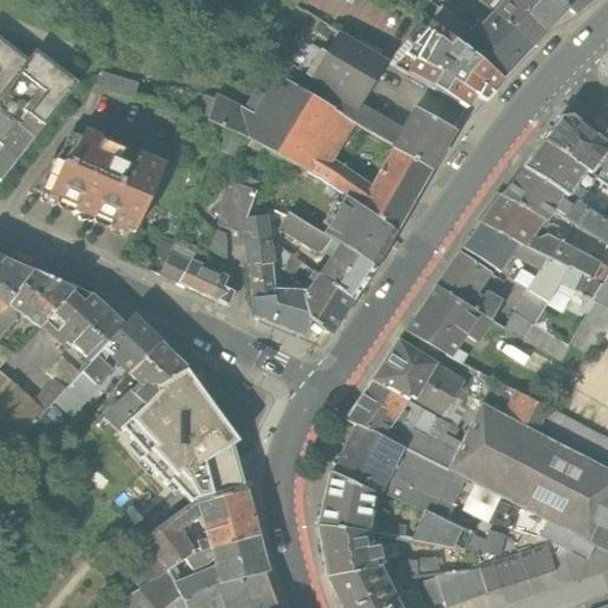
[(538,43),(570,5),(564,0),(504,0),(497,8),(538,43)]
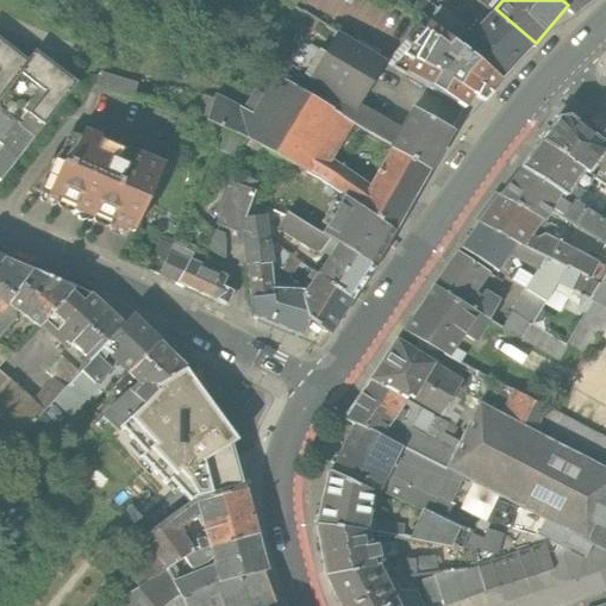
[(562,0),(568,5),(576,11),(588,0),(562,0)]
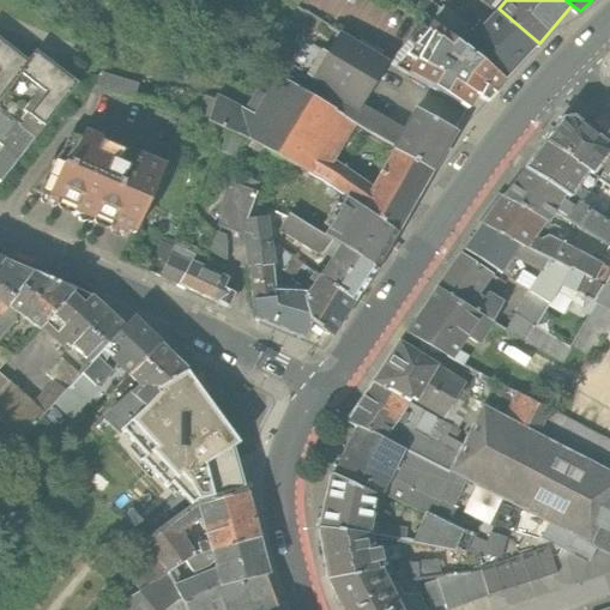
[(508,79),(539,43),(499,8),(467,44),(508,79)]
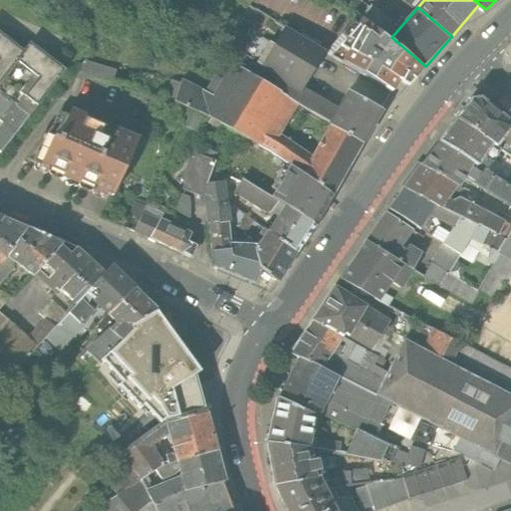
[(352,48),(345,60),(397,89),(409,68),(418,73),(426,66),(392,37),(364,17),(340,42),(352,48)]
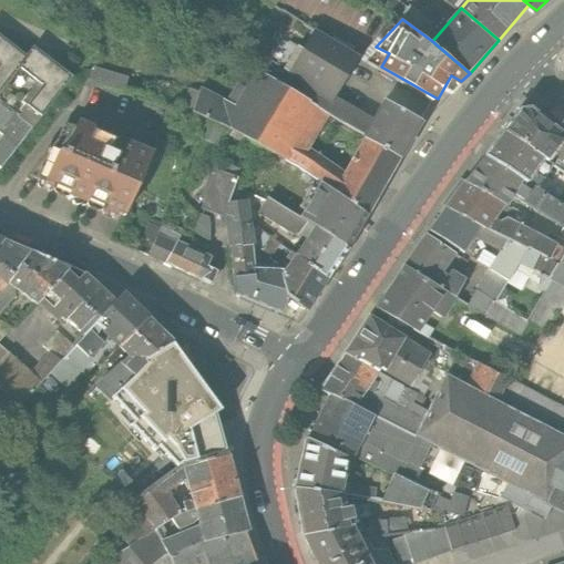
[(318,27),(295,68),(336,92),(360,50),(318,27)]
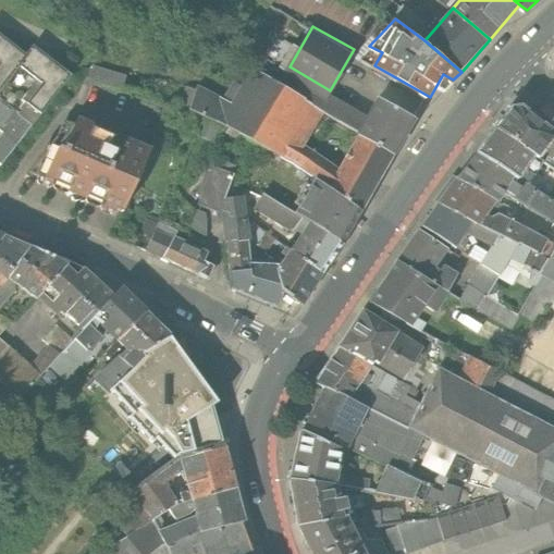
[(0,34),(0,90),(20,65),(27,56),(0,34)]
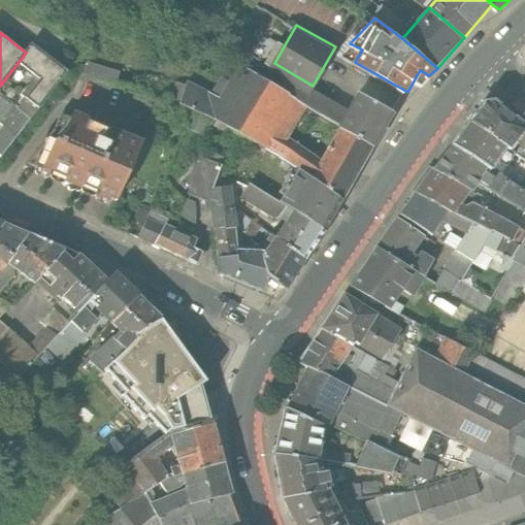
[(33,43),(26,53),(19,62),(41,79),(20,107),(19,109),(32,120),(69,71),(33,43)]
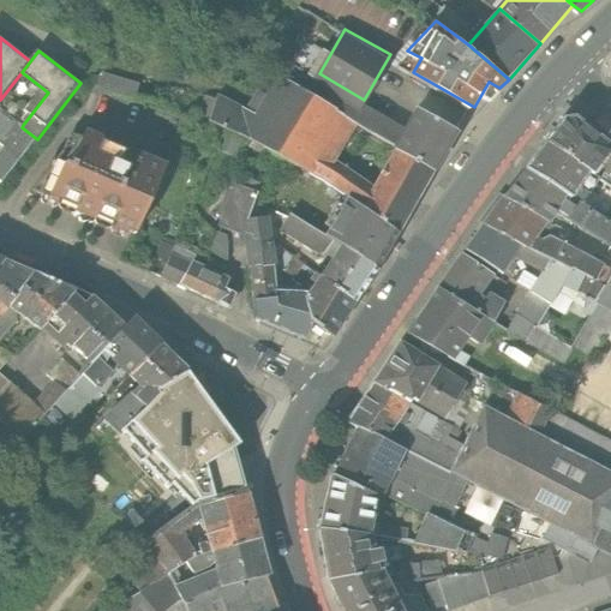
[(360,119),(401,143),(411,126),(364,100),(319,73),(287,55),(277,72),(360,119)]
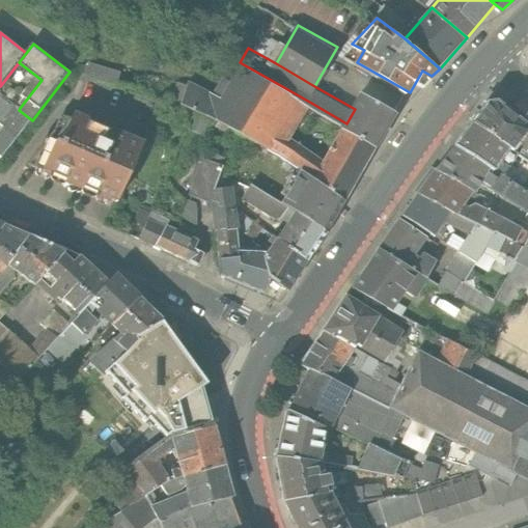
[(118,85),(123,72),(90,61),(86,75),(118,85)]
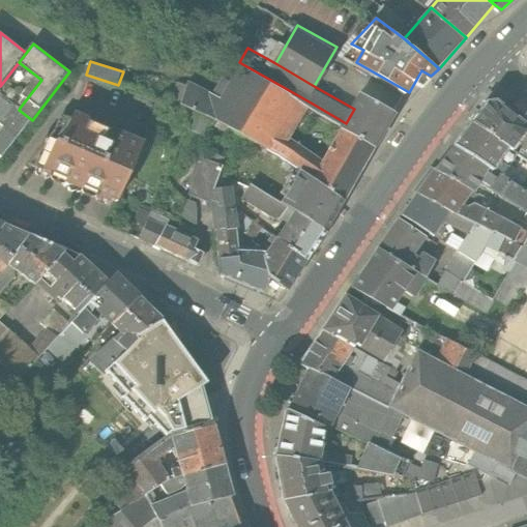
[(282,151),(304,168),(347,198),(378,142),(346,123),(325,158),(291,135),(311,103),(239,62),(222,94),(189,78),(184,99),(216,115),(282,151)]
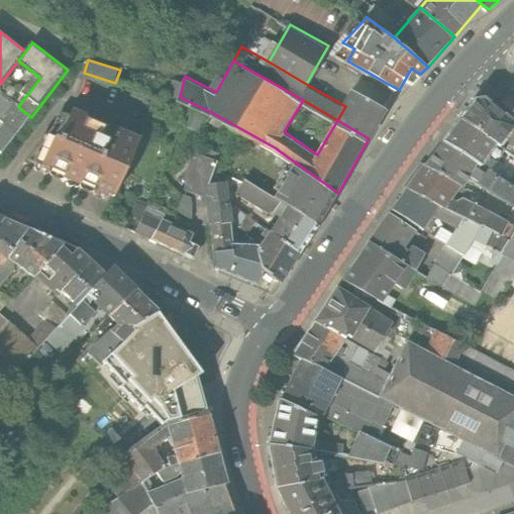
[(354,89),(345,106),(337,120),(369,138),(387,107),(354,89)]
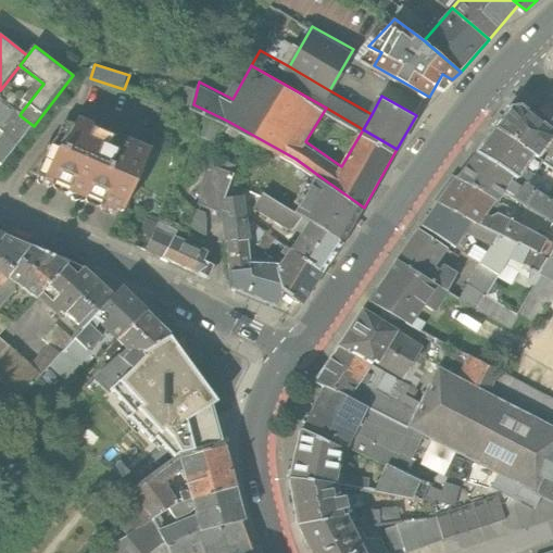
[(21,113),(0,98),(0,129),(4,134),(0,139),(0,163),(3,166),(34,126),(20,115),(21,113)]
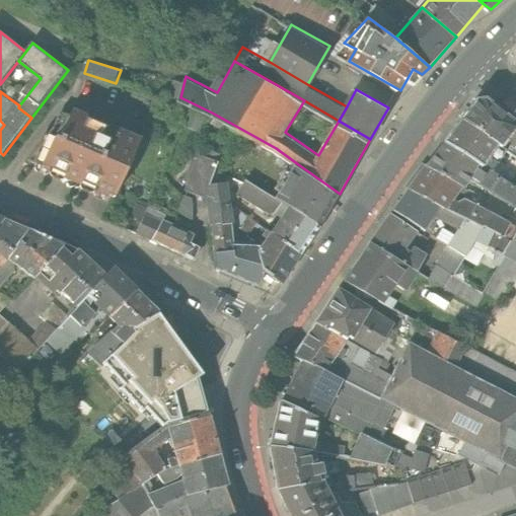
[(474,99),(459,120),(496,143),(501,146),(515,128),(515,123),(484,98),(474,99)]
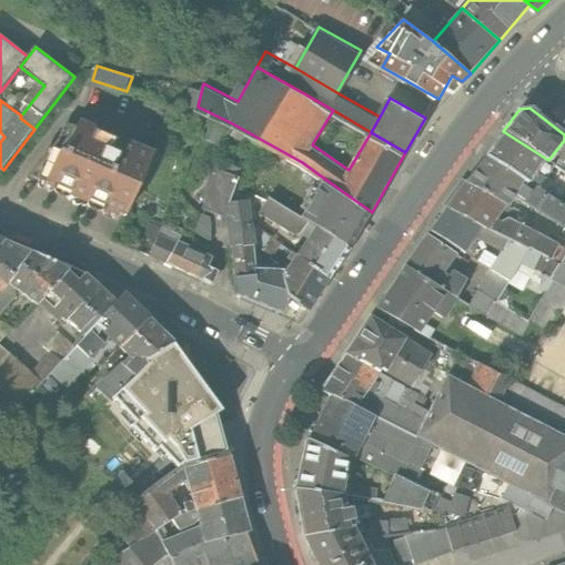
[(67,122),(60,137),(30,174),(76,194),(74,199),(90,205),(92,202),(110,210),(108,213),(120,218),(121,213),(127,215),(154,152),(124,140),(122,144),(108,139),(110,133),(83,121),(80,128),(67,122)]
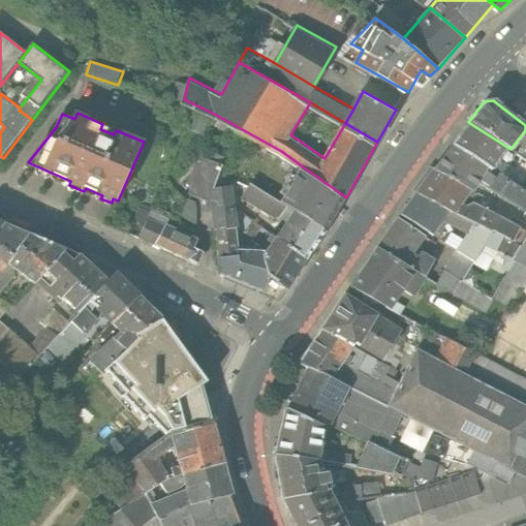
[(468,122),(452,146),(485,167),(490,168),(505,146),(468,122)]
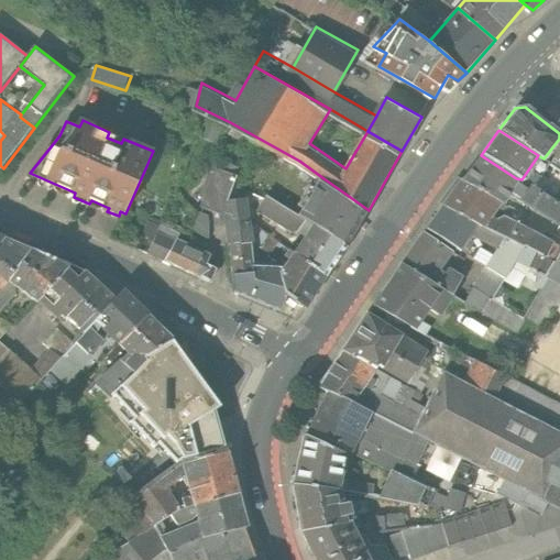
[(544,158),(559,169),(559,139),(544,158)]
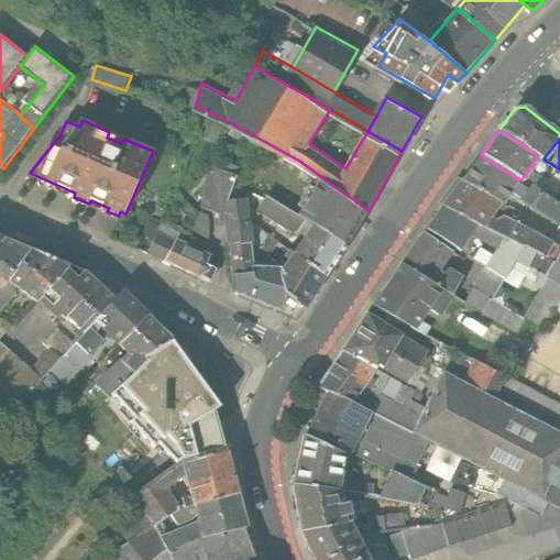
[(506,194),(516,178),(481,155),(461,183),(498,204),(506,194)]
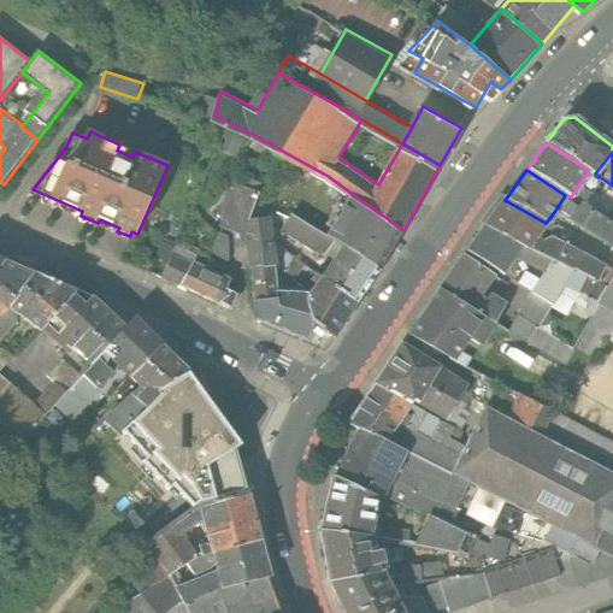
[(249,229),(254,264),(277,261),(272,214),(252,217),(261,189),(236,180),(223,220),(249,229)]
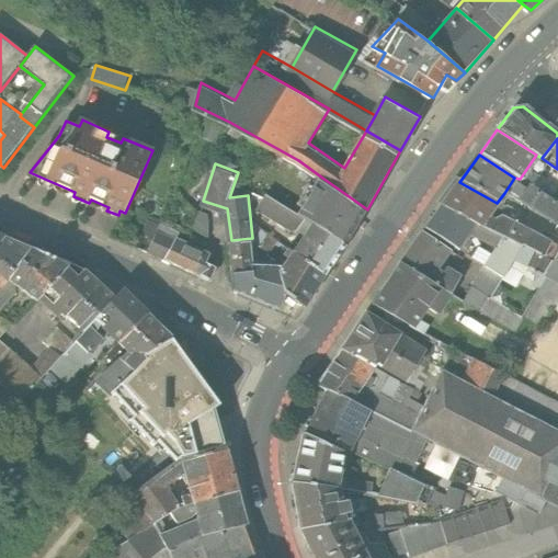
[(322,178),(300,212),(307,216),(318,221),(349,242),(367,209),(322,178)]
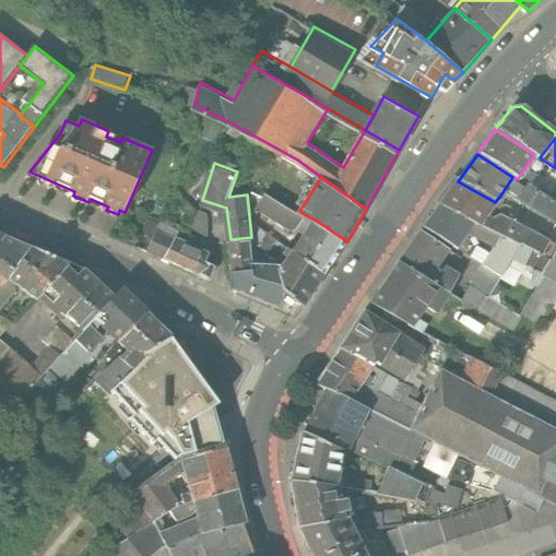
[(555,202),(518,178),(512,177),(503,192),(555,224),(555,202)]
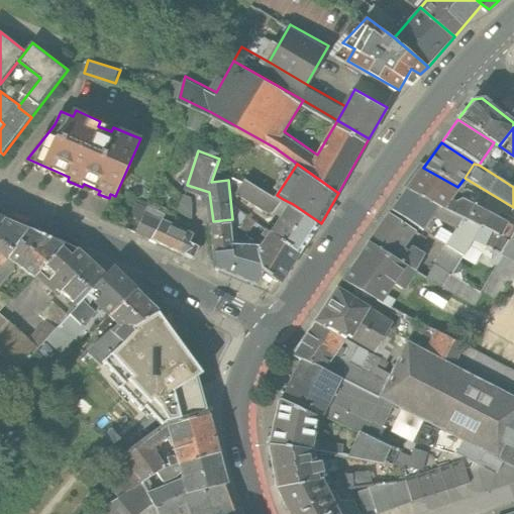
[(423,168),(408,188),(437,204),(443,207),(448,200),(457,187),(423,168)]
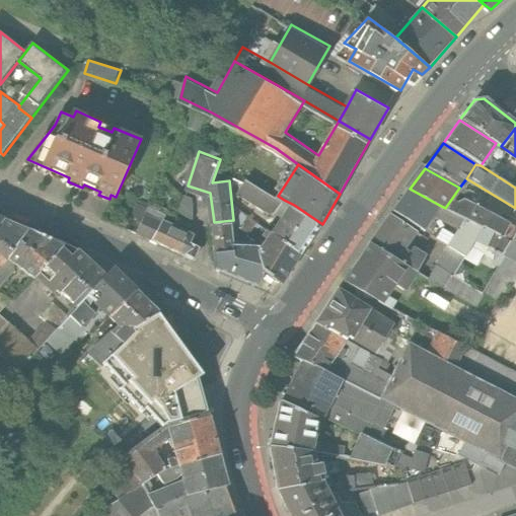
[(276,213),(284,200),(278,196),(246,176),(238,191),(276,213)]
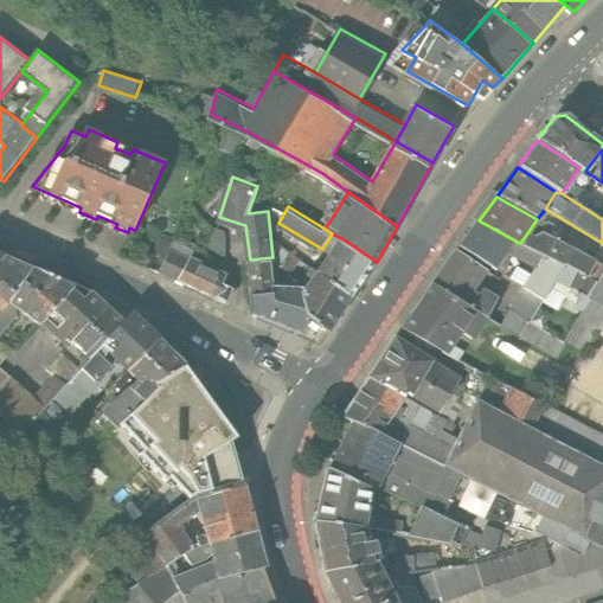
[(479,220),(462,244),(492,264),(496,267),(505,252),(513,239),(479,220)]
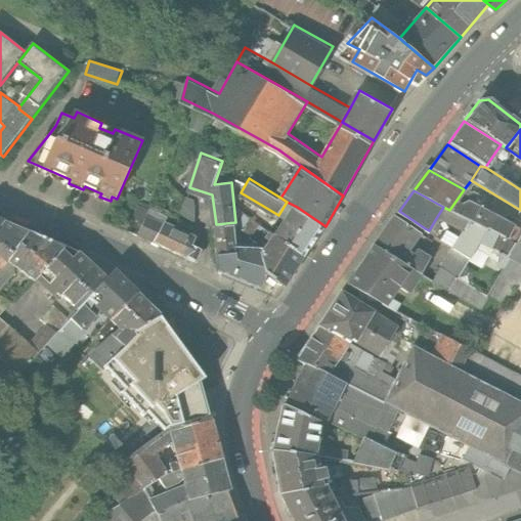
[(197,200),(186,194),(179,213),(198,221),(197,200)]
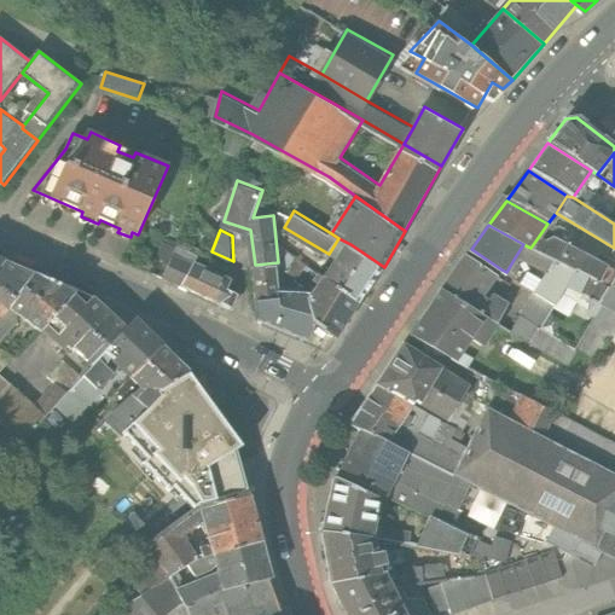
[(546,272),(510,331),(568,365),(576,350),(540,326),(564,288),(578,294),(585,279),(597,284),(607,265),(550,238),(543,243),(537,239),(531,248),(523,244),(515,257),(546,272)]
